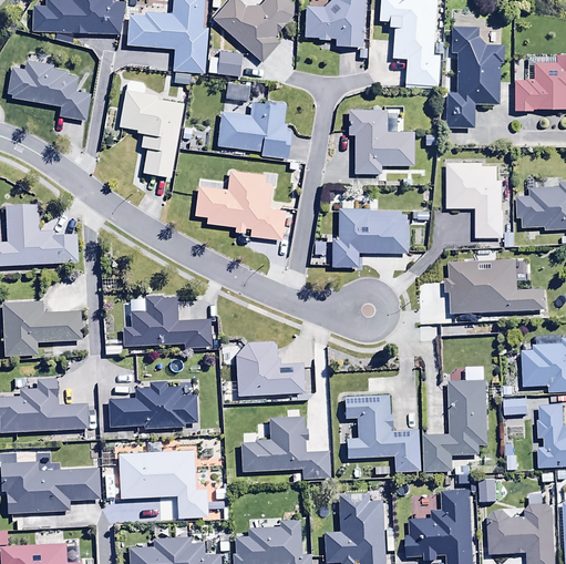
[(121,32),(125,0),(114,0),(45,0),(45,4),(33,4),(33,32),(121,32)]
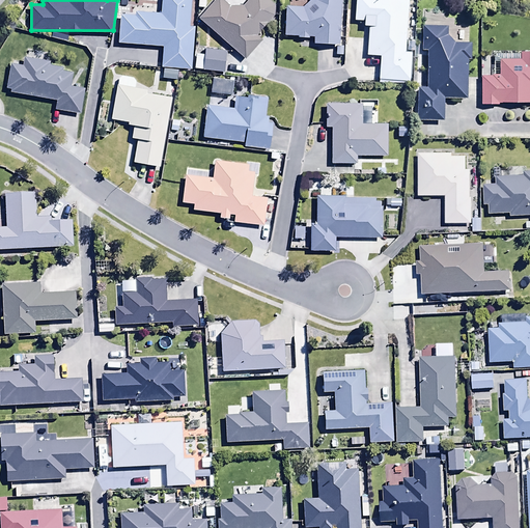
[(120,12),(119,43),(163,45),(162,65),(192,66),(195,24),(191,23),(192,0),(162,0),(162,11),(136,10),(136,14),(120,12)]
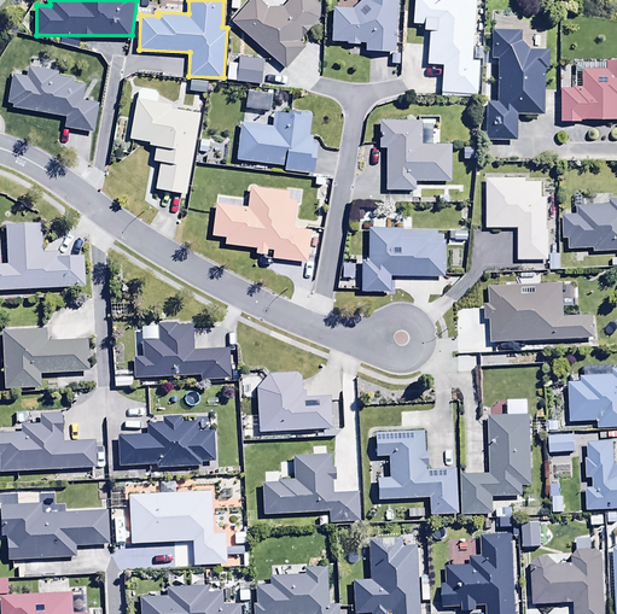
[(320,17),(320,4),(315,0),(286,0),(283,5),(267,6),(260,0),(248,0),(232,19),(285,66),(306,44),(301,40),(320,17)]
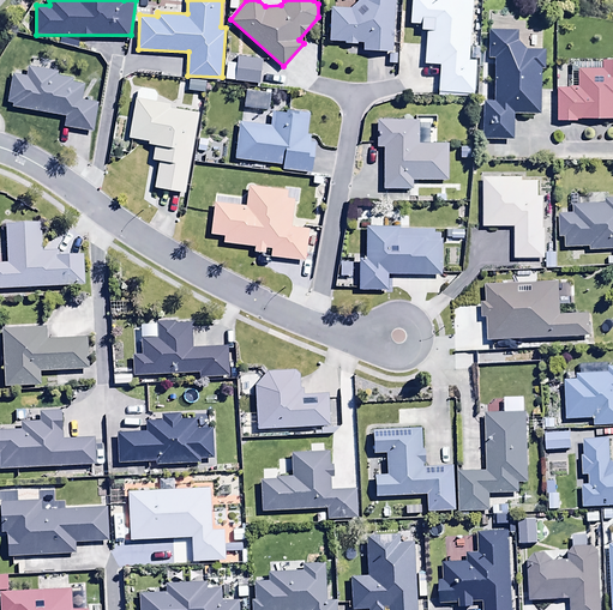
[(364,48),(389,49),(389,61),(397,62),(398,48),(395,48),(396,0),(358,0),(350,6),(331,5),(330,40),(346,40),(346,42),(359,42),(359,41),(364,41),(364,48)]
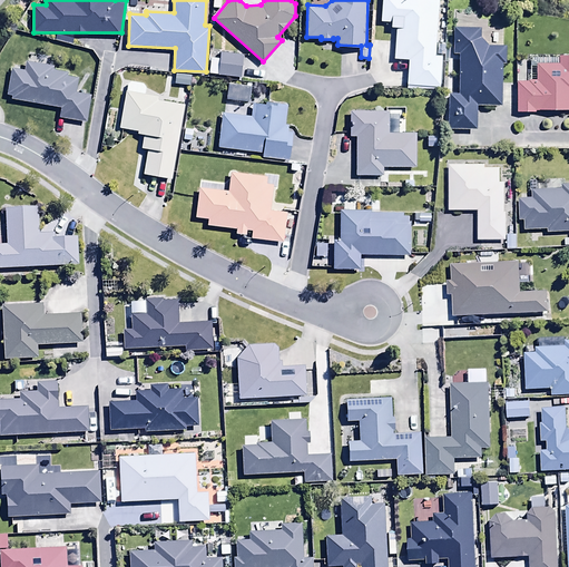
[(391,26),(396,26),(394,57),(409,58),(408,84),(441,85),(443,54),(447,54),(447,41),(437,41),(439,0),(382,0),(382,20),(391,21),(391,26)]
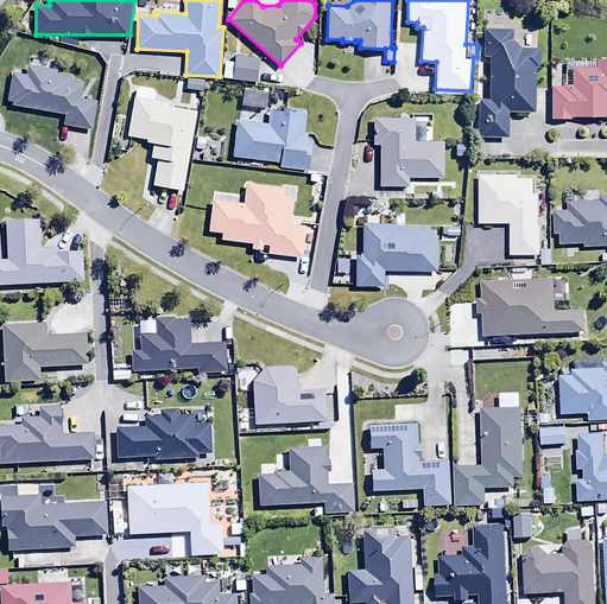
[(522,48),(513,39),(513,29),(510,29),(510,14),(487,13),(487,27),(485,27),(485,55),(489,56),(489,97),(479,97),(479,134),(509,135),(510,109),(536,109),(537,65),(539,65),(541,48),(522,48)]
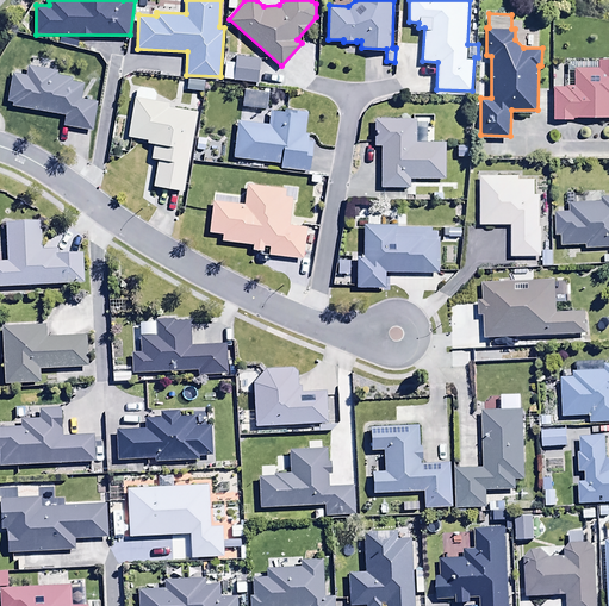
[(227,60),(224,77),(259,81),(261,56),(236,54),(236,61),(227,60)]
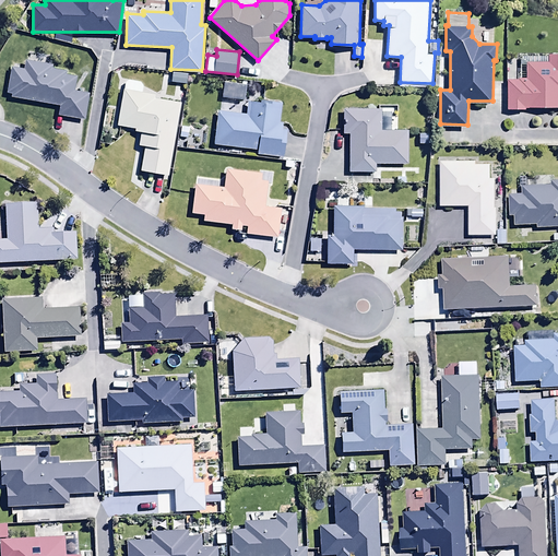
[(507,79),(507,108),(525,108),(525,106),(557,106),(557,52),(550,52),(550,60),(529,60),(529,79),(507,79)]
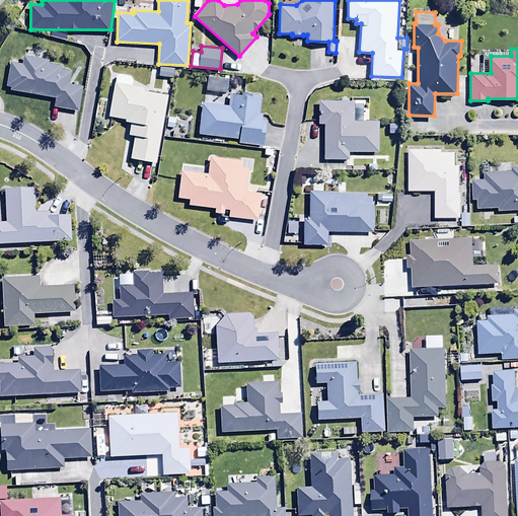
[(50,58),(25,54),(23,63),(11,60),(6,84),(11,85),(11,89),(55,97),(54,105),(78,109),(83,85),(69,82),(72,69),(63,68),(63,63),(49,61),(50,58)]
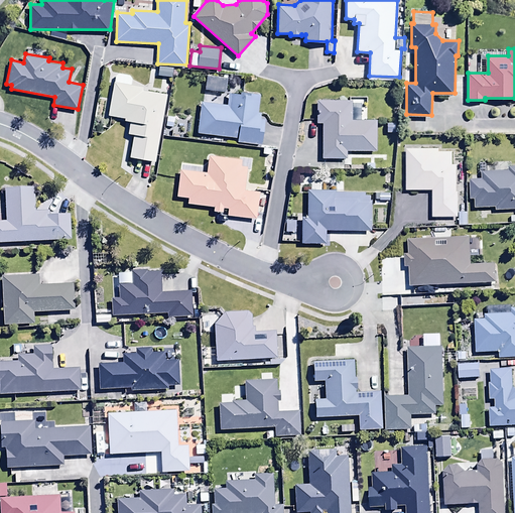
[(174,66),(159,66),(159,76),(173,76),(174,66)]
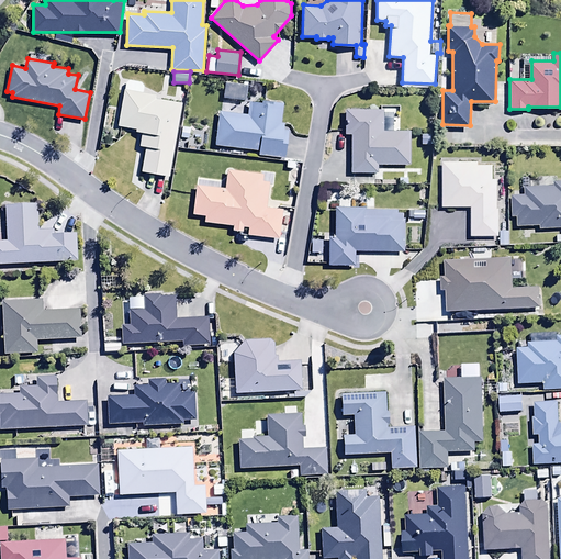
[(144,82),(126,79),(119,125),(137,129),(136,132),(142,133),(141,145),(145,146),(142,170),(166,175),(178,102),(157,99),(158,92),(143,90),(144,82)]
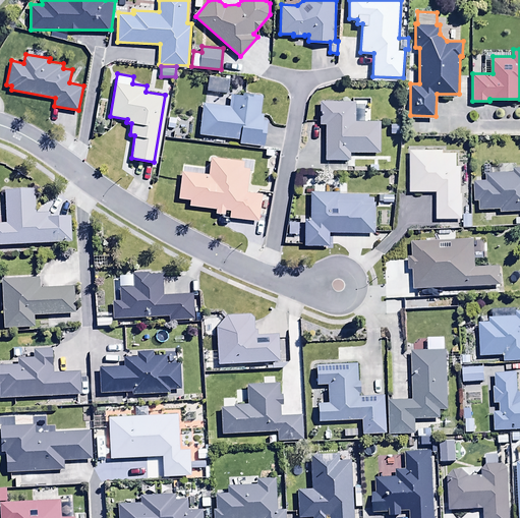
[(209,76),(207,90),(230,92),(231,77),(209,76)]
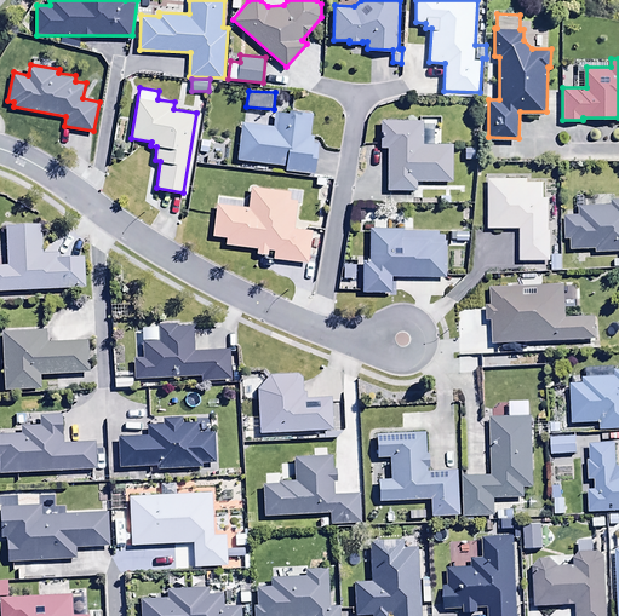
[(241,122),(239,160),(287,163),(286,170),(316,172),(319,140),(311,139),(313,114),(275,110),(274,125),(241,122)]
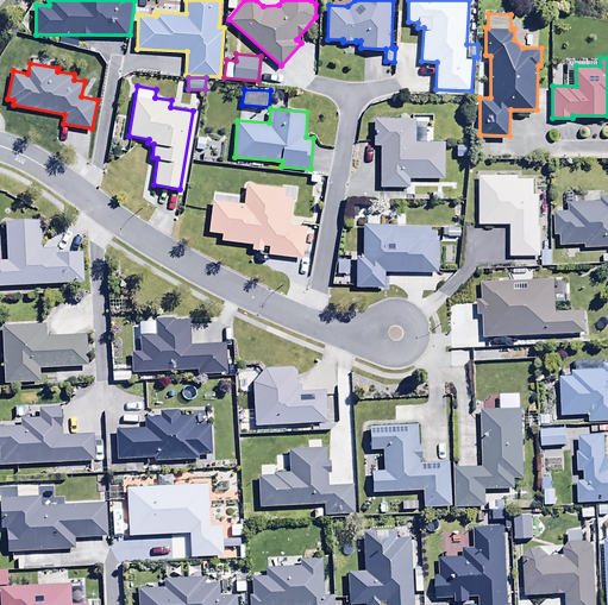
[(382,144),(381,186),(409,186),(409,177),(446,177),(446,140),(427,140),(427,119),(417,119),(417,117),(375,117),(375,144),(382,144)]
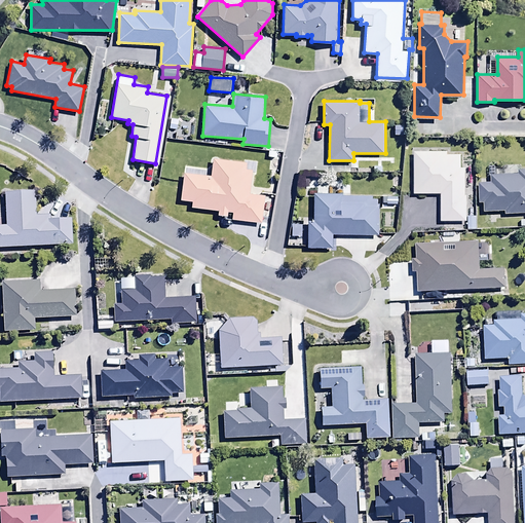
[(448,150),(414,150),(414,192),(442,192),(442,220),(467,220),(467,167),(462,167),(462,153),(448,153),(448,150)]
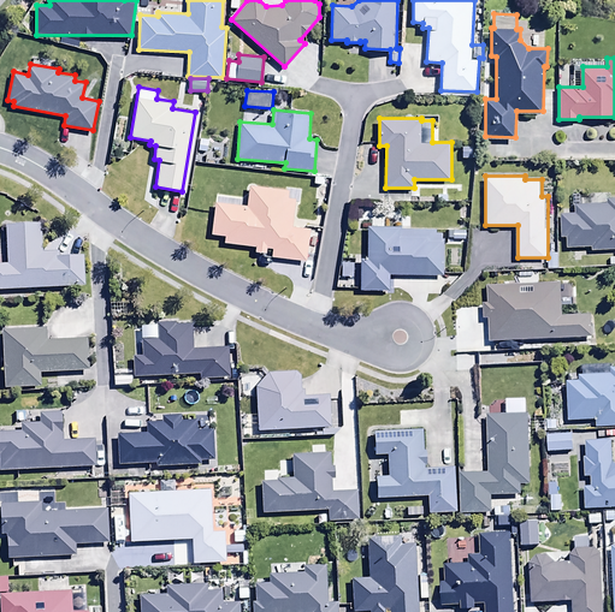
[(273,248),(272,256),(306,260),(309,227),(293,225),(295,198),(289,197),(289,188),(249,184),(247,205),(214,201),(212,233),(225,235),(224,242),(255,245),(255,251),(266,253),(267,247),(273,248)]
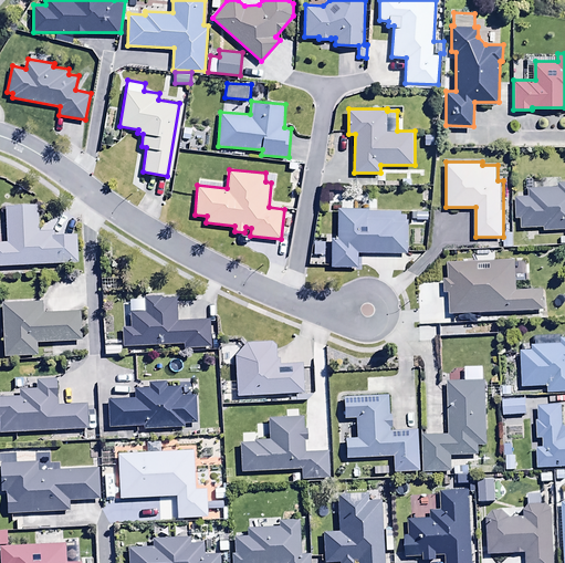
[(530,195),(516,195),(516,217),(522,217),(522,227),(544,226),(544,229),(564,229),(564,179),(560,180),(560,186),(530,186),(530,195)]
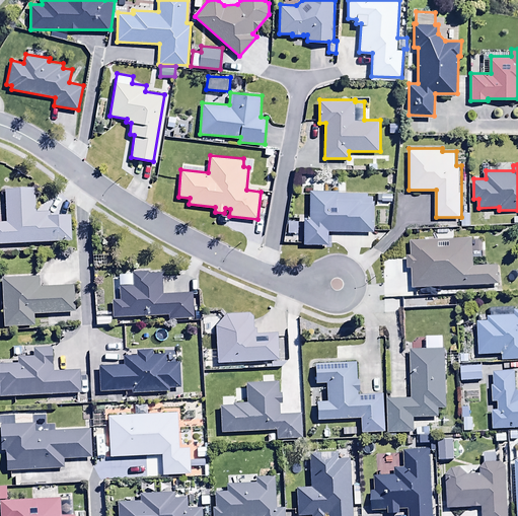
[(0,220),(0,242),(72,240),(71,214),(51,215),(51,211),(37,211),(35,187),(5,188),(6,220),(0,220)]
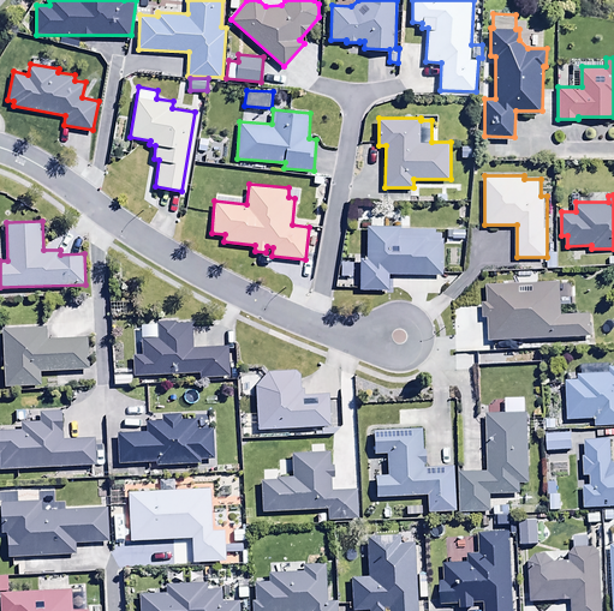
[(361,258),(361,288),(388,288),(388,273),(442,273),(442,232),(436,232),(436,227),(400,227),(400,225),(367,225),(367,258),(361,258)]
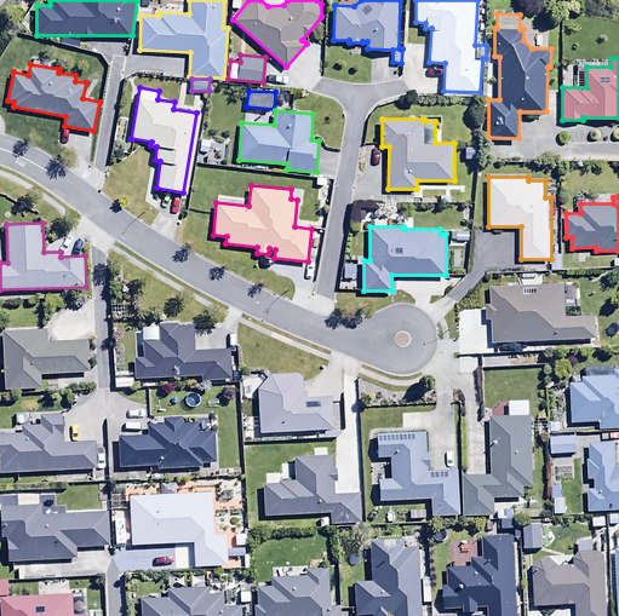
[(555,252),(552,252),(552,269),(563,269),(563,253),(560,253),(560,248),(555,248),(555,252)]
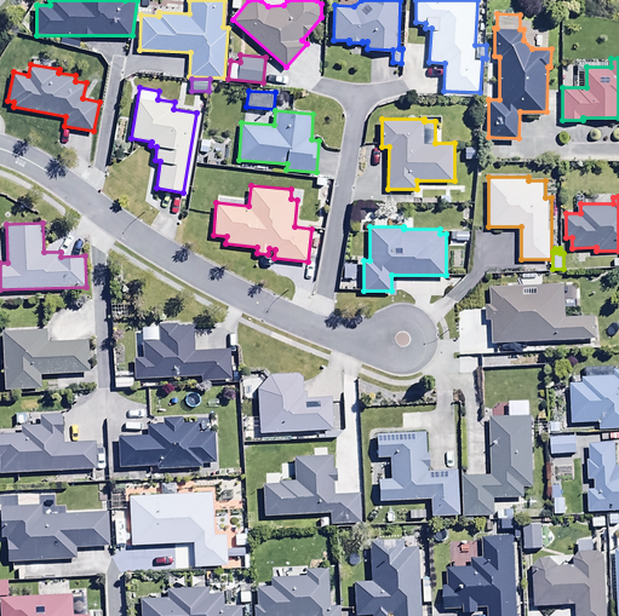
[(493,318),(494,343),(597,339),(596,316),(567,316),(567,299),(577,298),(575,283),(542,285),(542,276),(519,277),(520,283),(491,285),(492,303),(488,303),(488,318),(493,318)]
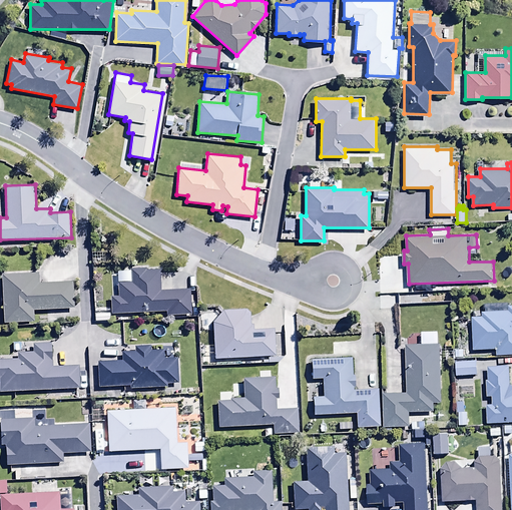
[(111,296),(112,314),(166,312),(166,314),(191,314),(191,288),(161,289),(160,269),(147,269),(147,267),(131,267),(131,273),(122,273),(123,281),(119,281),(119,295),(111,296)]
